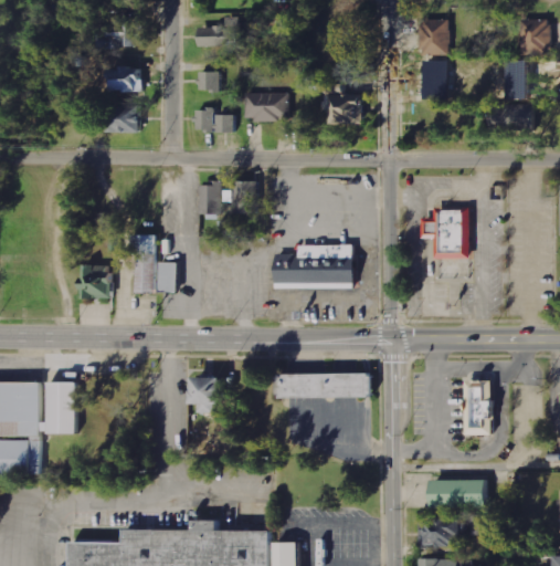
[(103,0),(104,10),(137,9),(137,0),(103,0)]
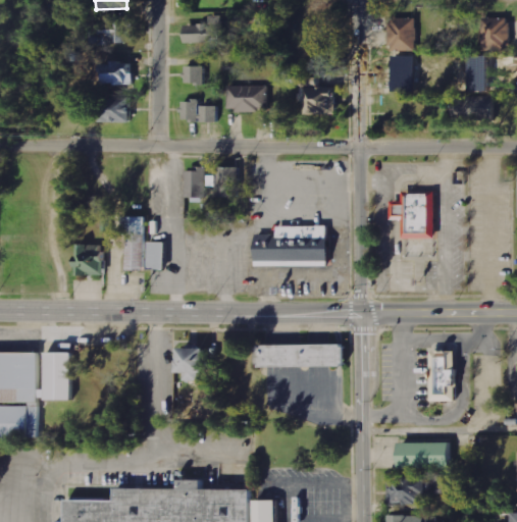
[(182,24),(183,42),(213,42),(213,36),(221,36),(221,15),(206,15),(206,24),(182,24)]
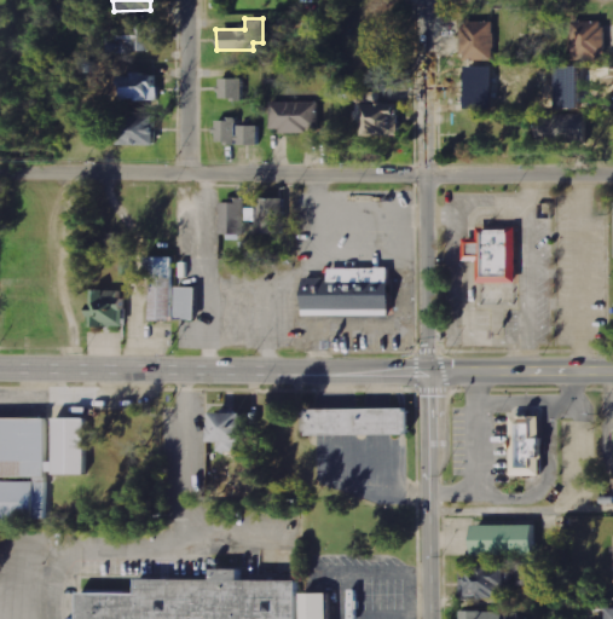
[(489,21),(457,22),(458,62),(491,61),(489,21)]
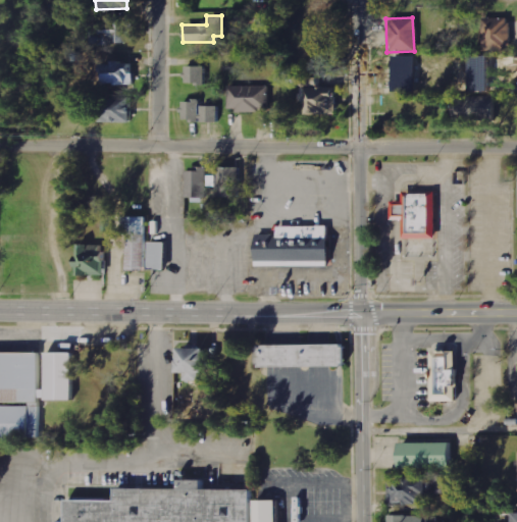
[(478,17),(477,47),(506,48),(507,18),(478,17)]
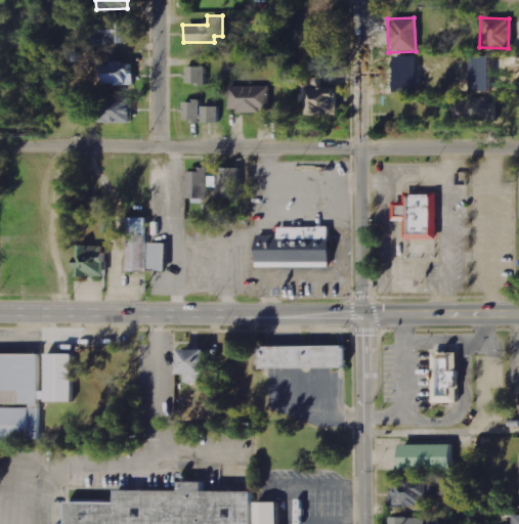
[(88,22),(87,42),(130,44),(130,23),(88,22)]
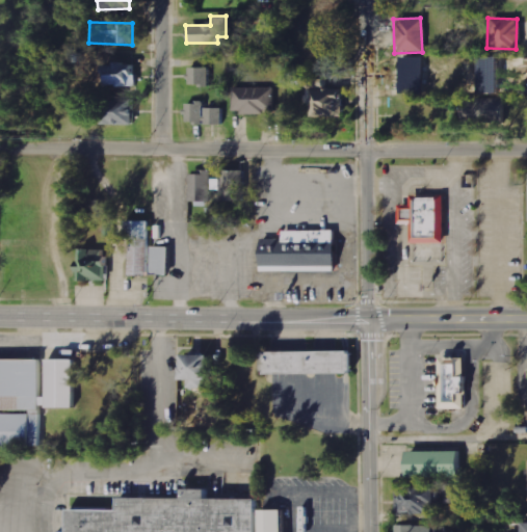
[(130,85),(130,63),(102,63),(102,85),(130,85)]
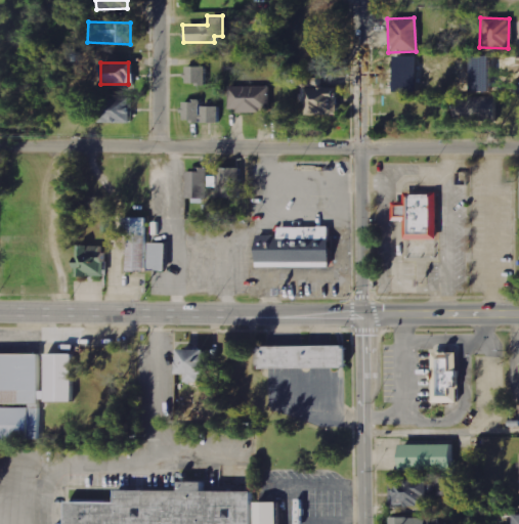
[(202,67),(182,67),(182,84),(202,84),(202,67)]
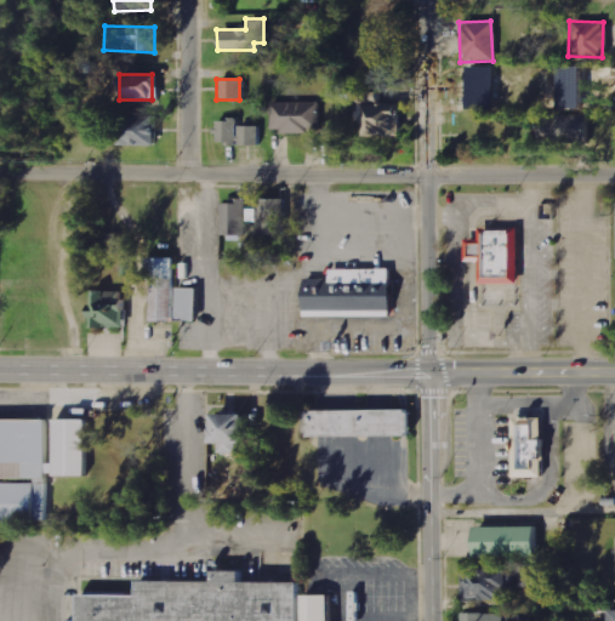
[(313,101),(267,102),(267,132),(313,131),(313,101)]
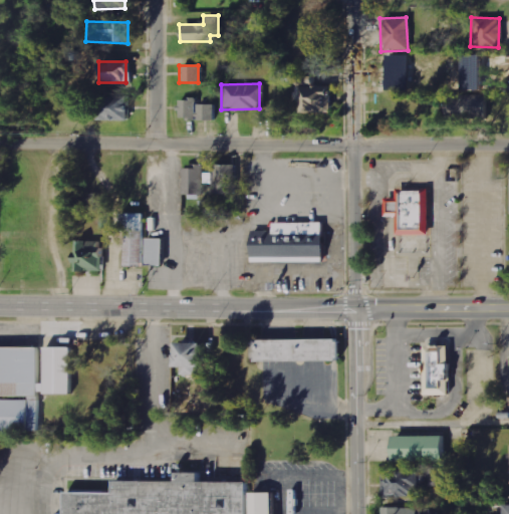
[(298,112),(328,112),(328,84),(297,85),(298,112)]
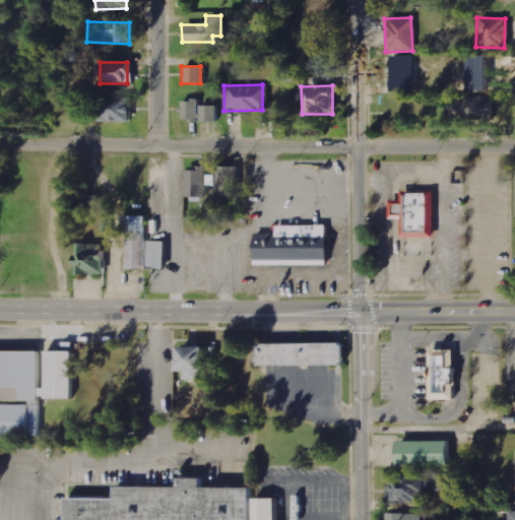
[(448,96),(449,119),(490,118),(489,95),(448,96)]
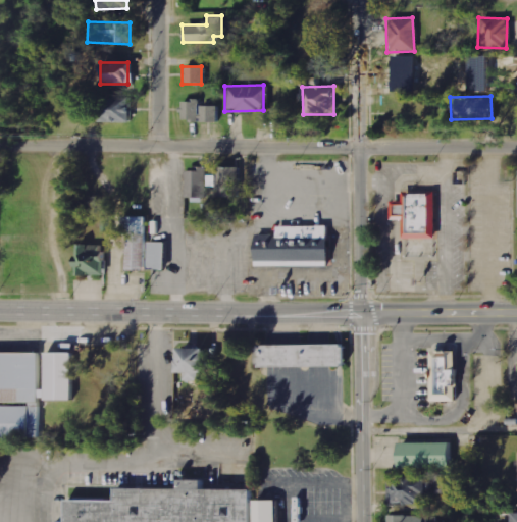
[(128,98),(101,97),(100,121),(127,122),(128,98)]
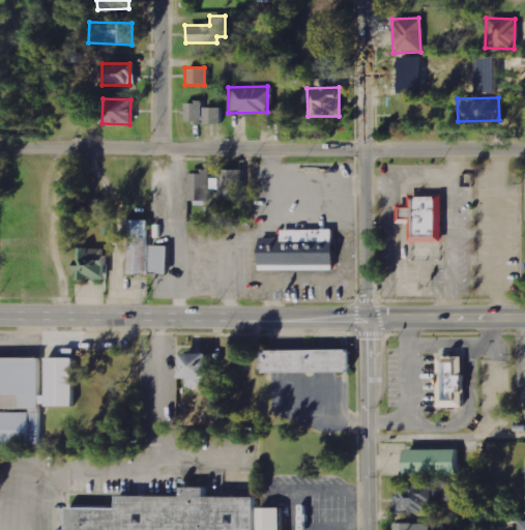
[(200,122),(200,101),(182,102),(182,122),(200,122)]
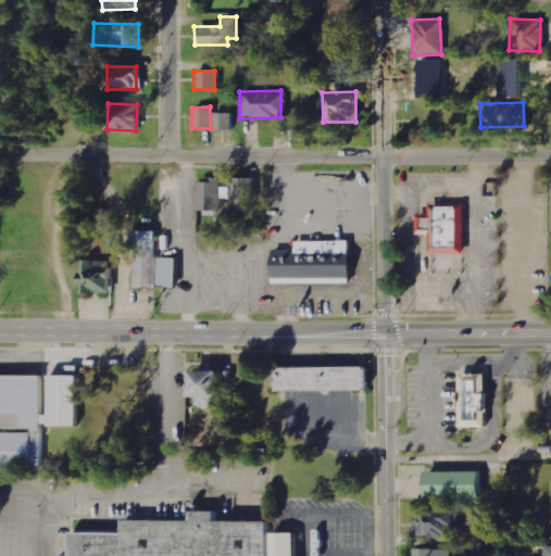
[(228,130),(228,113),(211,112),(211,129),(228,130)]
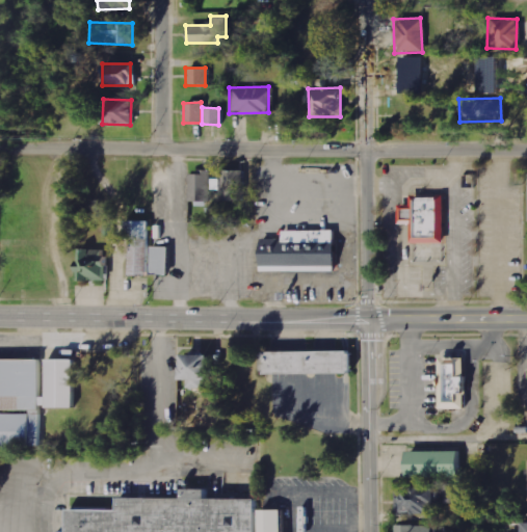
[(219,170),(220,202),(241,201),(240,169),(219,170)]
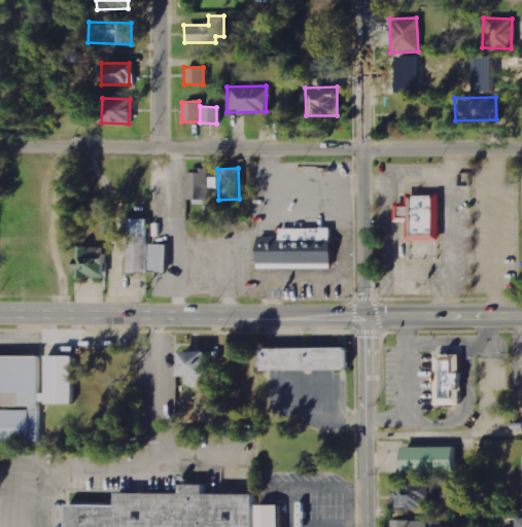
[(206,169),(185,170),(186,199),(206,199),(206,187),(214,186),(214,177),(207,177),(206,169)]
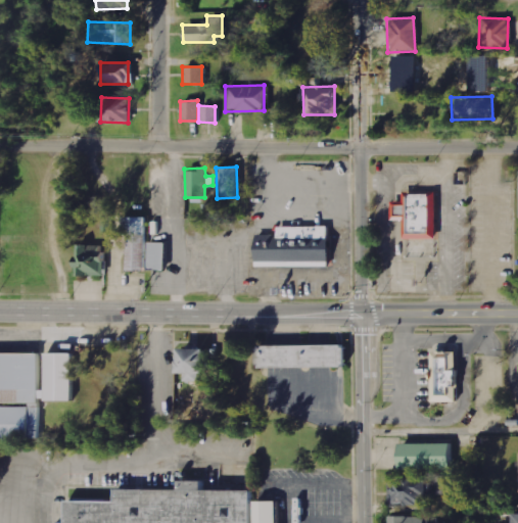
[(398,257),(427,257),(427,241),(432,241),(432,193),(397,193),(397,202),(386,202),(386,221),(398,221),(398,257)]
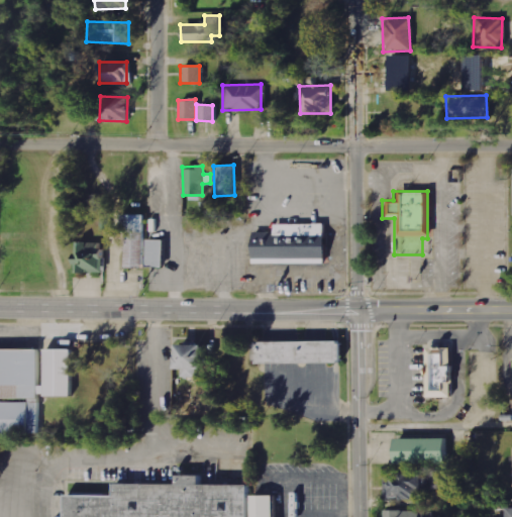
[(117,233),(122,233),(122,268),(140,268),(140,214),(118,214),(117,233)]
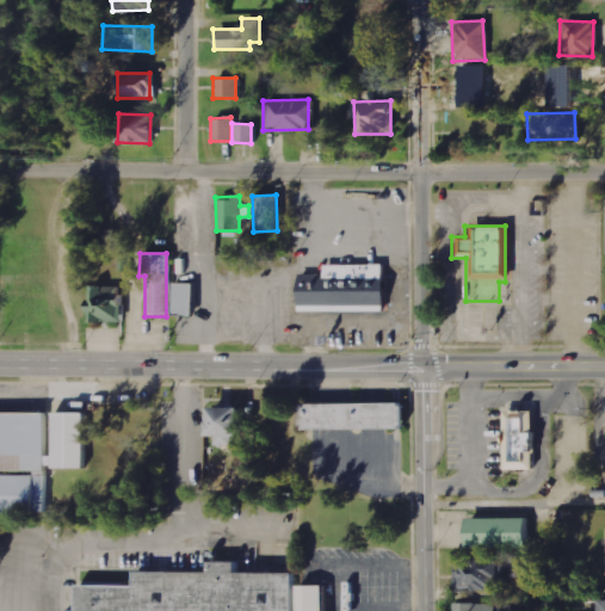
[(318,266),(318,275),(292,275),(292,313),(381,313),(380,265),(318,266)]
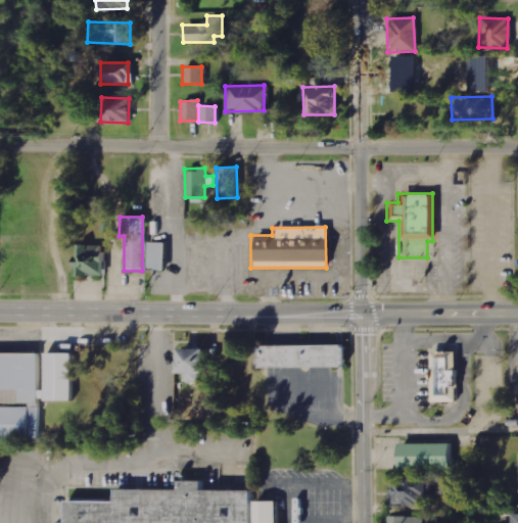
[(163,242),(146,242),(145,269),(163,270),(163,242)]
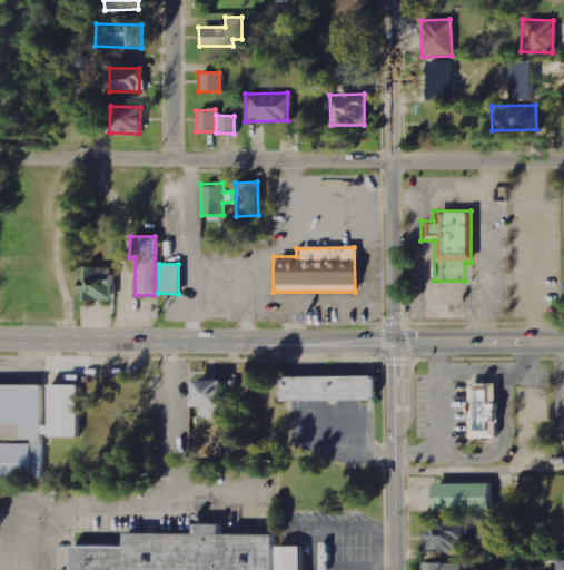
[(80,301),(111,300),(110,278),(104,279),(104,266),(79,267),(80,301)]
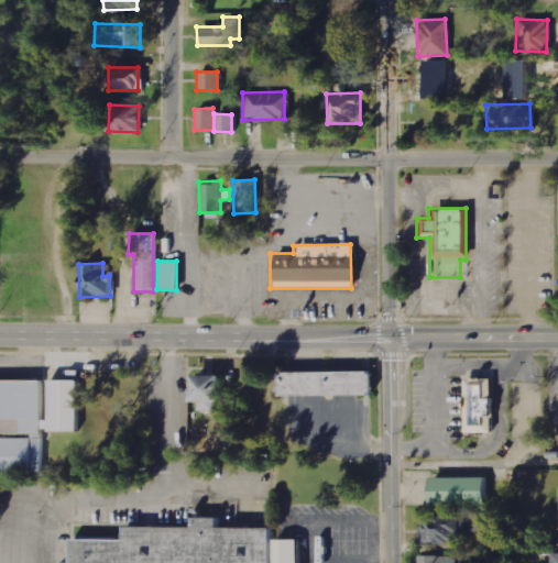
[(274,372),(274,394),(368,396),(368,374),(274,372)]
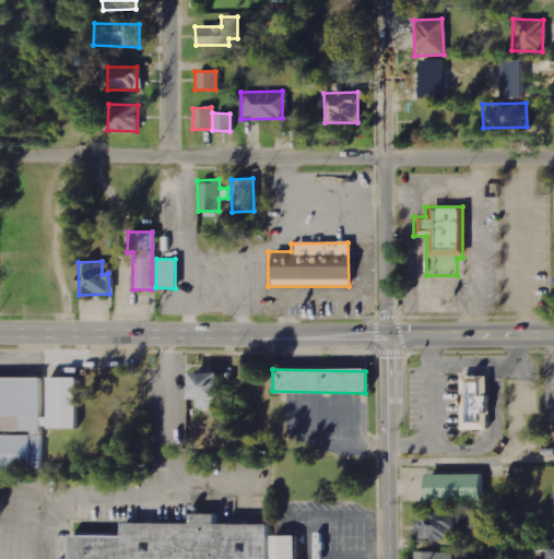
[(210,399),(221,400),(221,372),(190,371),(189,399),(195,399),(195,407),(210,408),(210,399)]
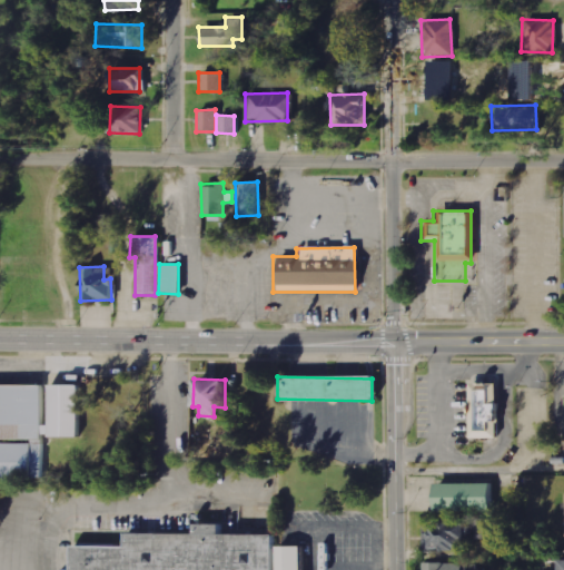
[(468,383),(468,438),(494,439),(495,384),(468,383)]
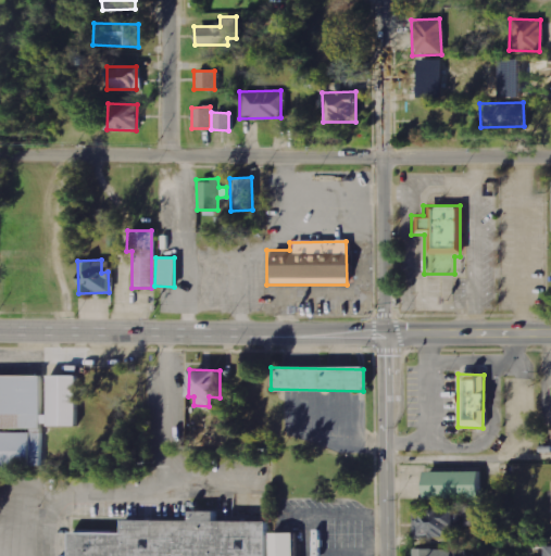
[(0,469),(38,469),(38,424),(45,424),(45,415),(38,415),(38,376),(0,375),(0,469)]
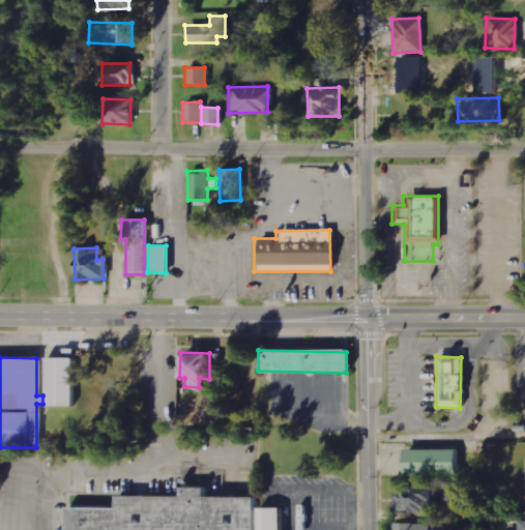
[(70,357),(44,358),(45,406),(71,406),(70,357)]
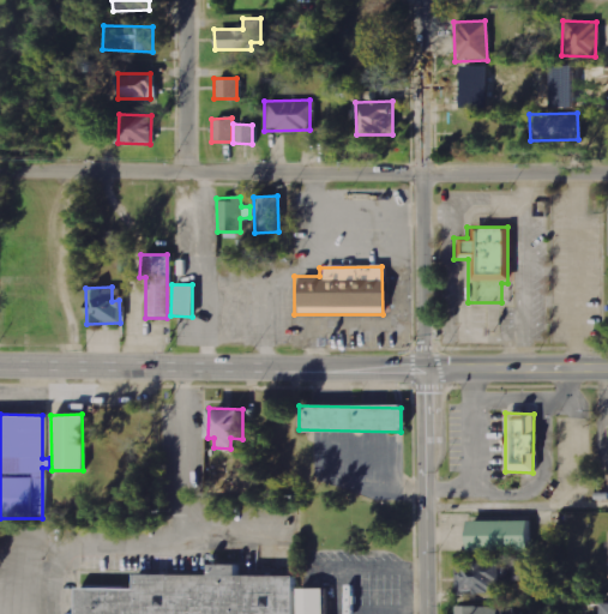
[(527,521),(467,521),(467,551),(527,551),(527,521)]
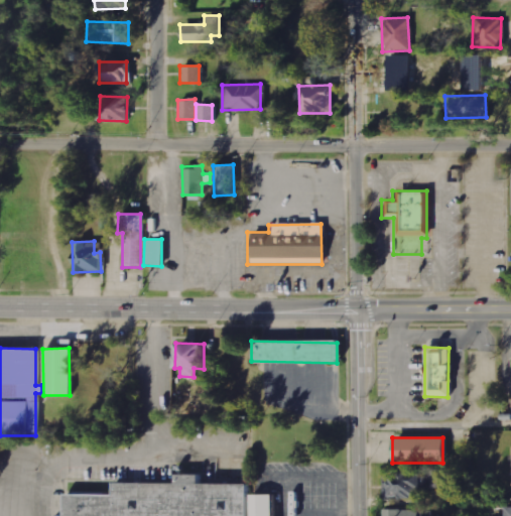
[(444,488),(444,469),(427,470),(428,488),(444,488)]
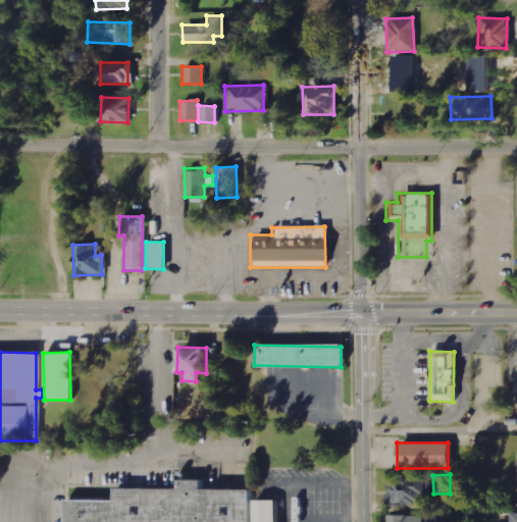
[(385,479),(384,505),(418,505),(418,493),(424,494),(424,476),(400,475),(400,480),(385,479)]
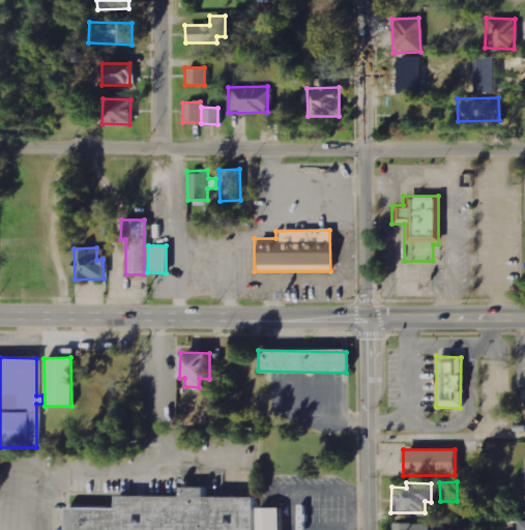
[(251,529),(252,497),(201,497),(201,489),(178,488),(178,497),(109,496),(109,507),(61,507),(60,529),(251,529)]
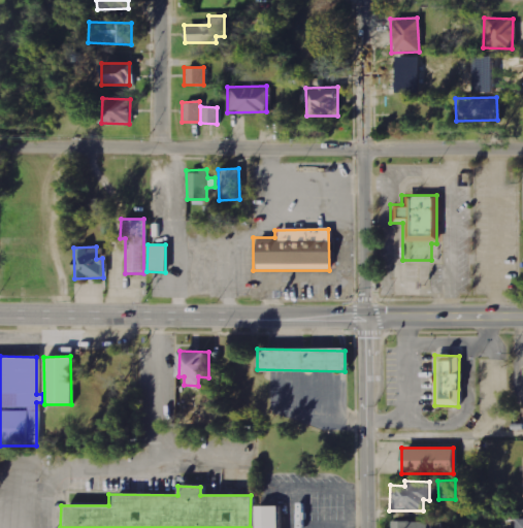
[(279,527),(280,506),(258,506),(258,527),(279,527)]
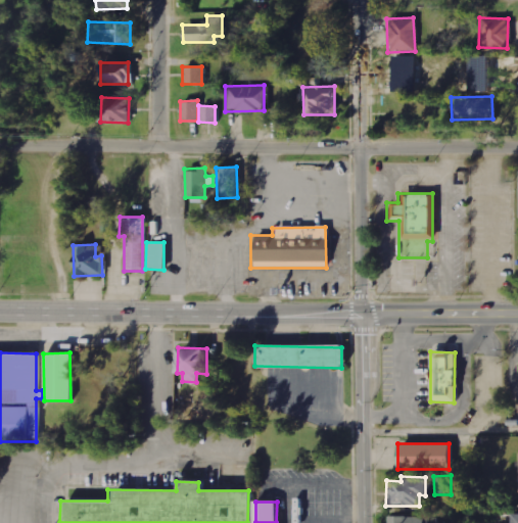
[(517,522),(517,513),(509,513),(508,522),(517,522)]
